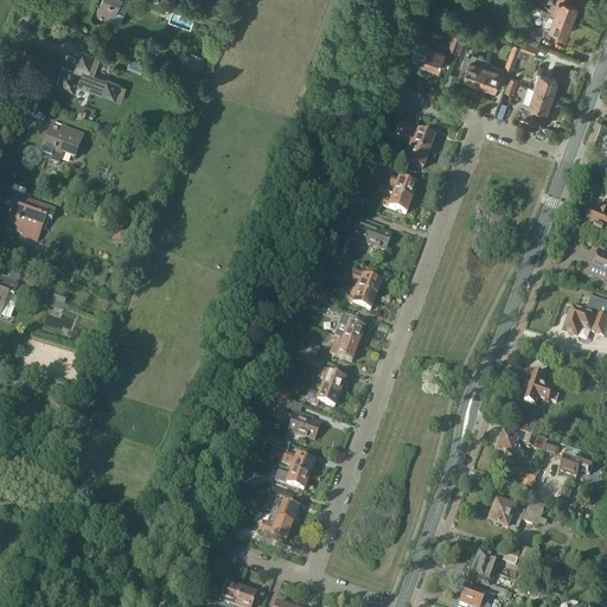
[(101,0),(97,12),(108,17),(106,21),(119,26),(123,14),(116,12),(120,0),(101,0)]
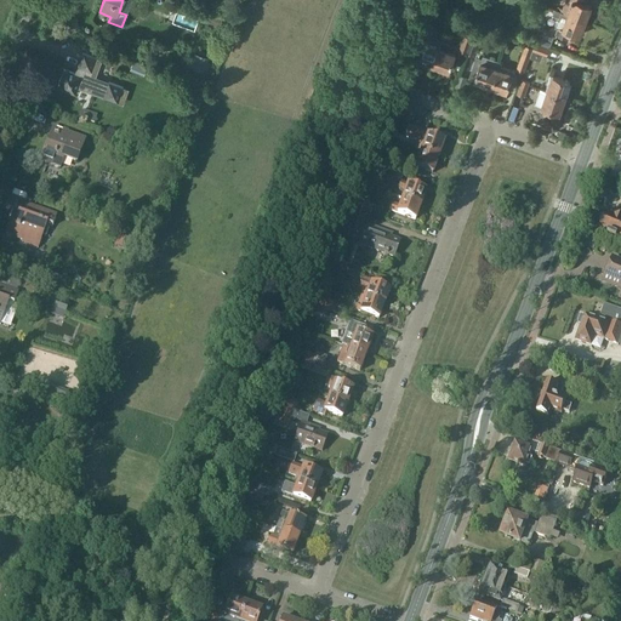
[(565,0),(562,12),(585,21),(591,6),(586,4),(586,0),(565,0)]
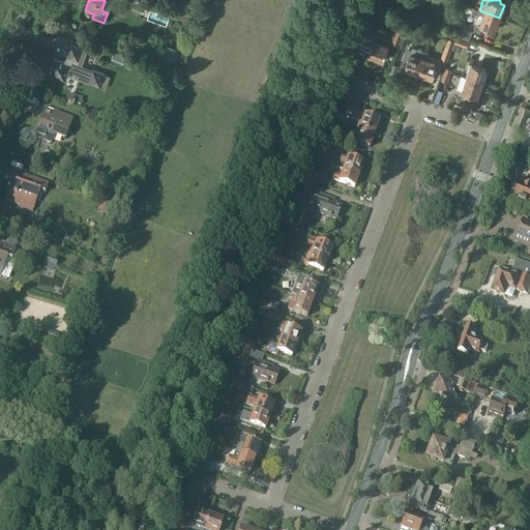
[(474,8),(473,13),(477,16),(475,23),(476,24),(474,29),(486,33),(488,27),(495,30),(499,18),(479,10),(474,8)]
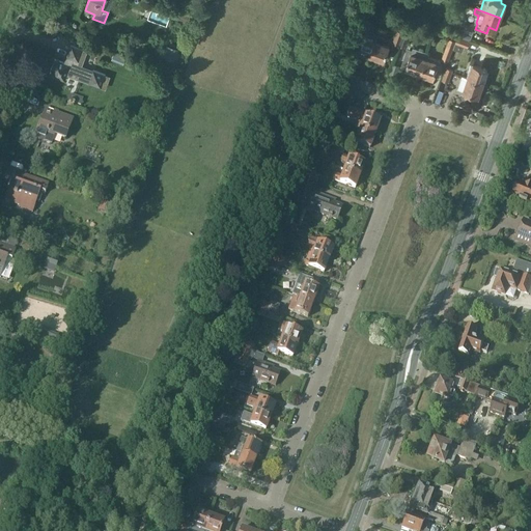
[(363,19),(362,18),(358,30),(364,32),(368,20),(367,20),(367,18),(363,17),(363,19)]
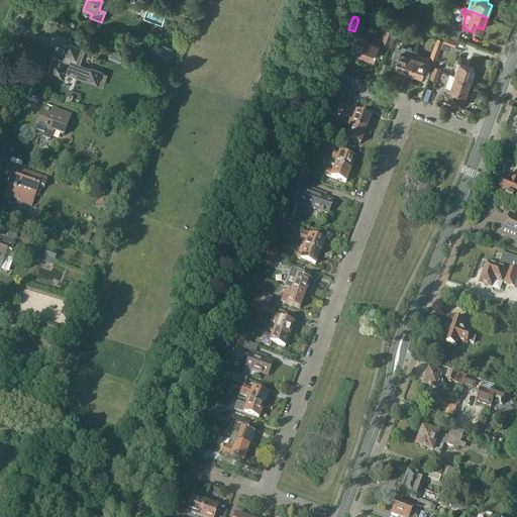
[(353,35),(348,50),(360,55),(367,39),(368,34),(369,32),(355,28),(354,31),(353,35)]
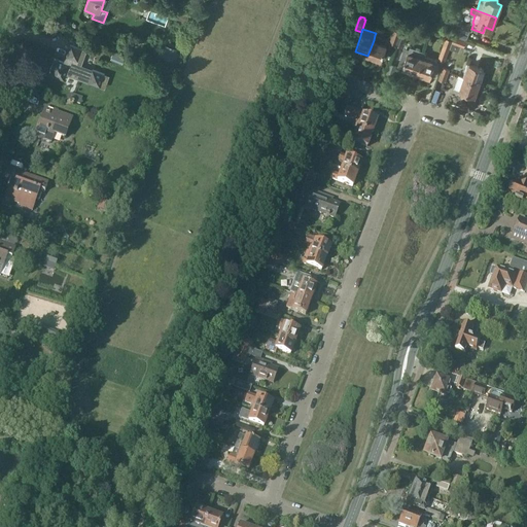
[(395,44),(399,33),(394,31),(390,42),(395,44)]
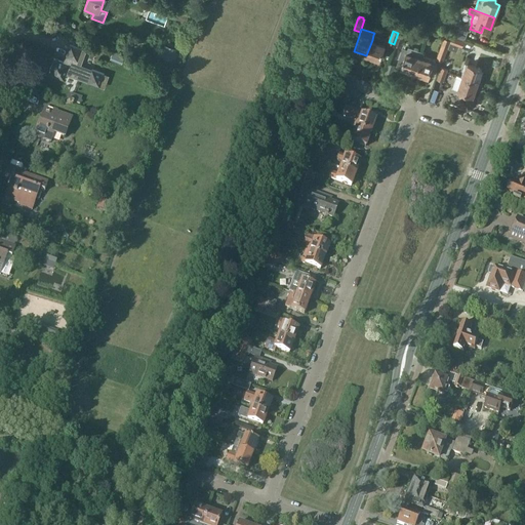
[(400,46),(404,34),(398,33),(394,44),(400,46)]
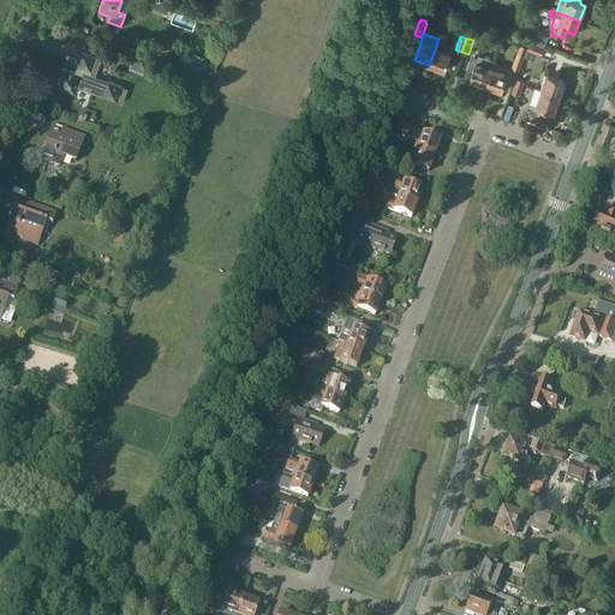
[(437,41),(436,47),(429,65),(445,70),(451,53),(442,51),(445,43),(437,41)]
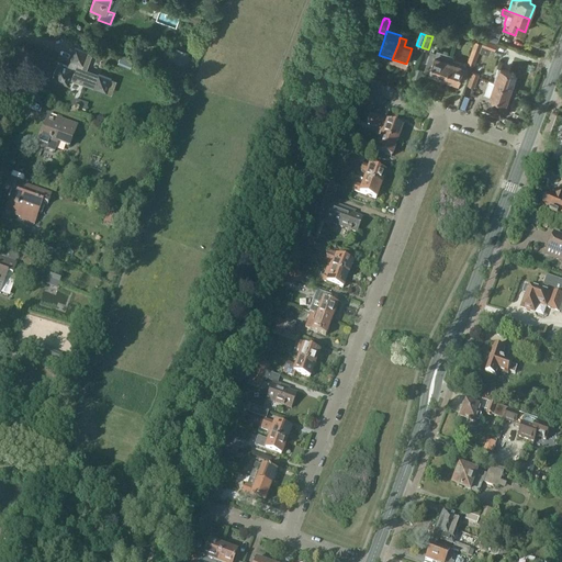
[(482,46),(494,51),(497,44),(484,40),(482,46)]
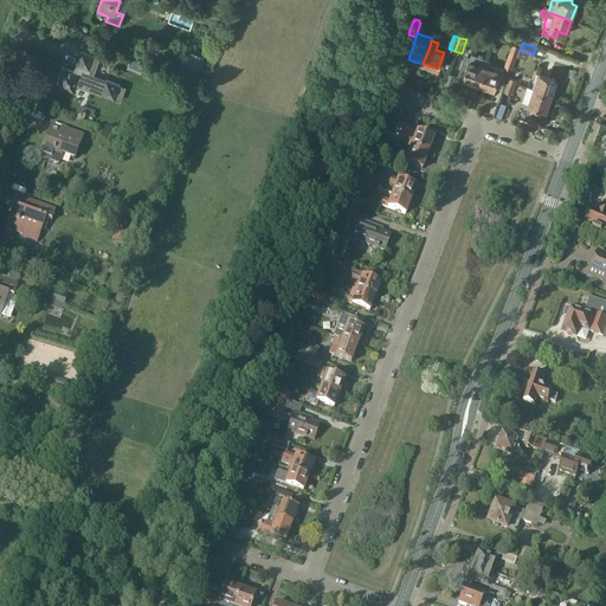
[(513,44),(509,56),(504,69),(510,71),(520,46),(513,44)]
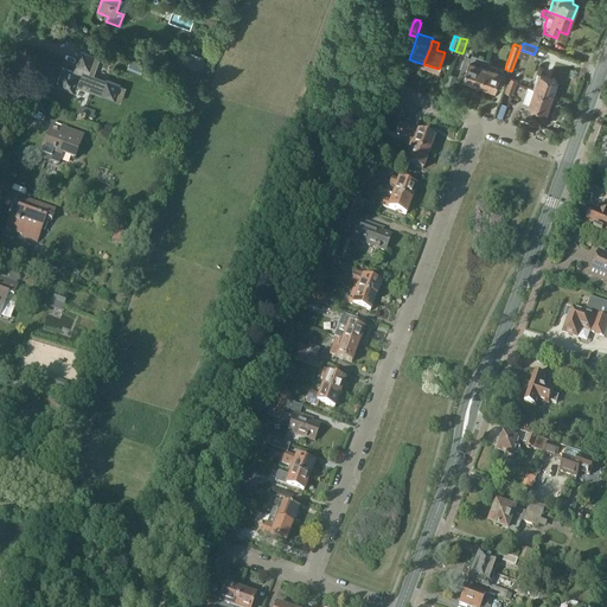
[(56,85),(74,91),(77,85),(115,100),(121,84),(88,72),(95,56),(81,51),(74,71),(63,68),(56,85)]
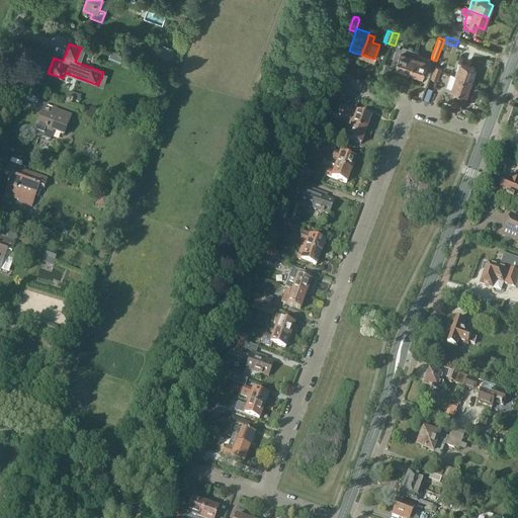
[(398,48),(392,66),(396,67),(396,68),(405,72),(406,70),(410,72),(416,55),(403,46),(402,49),(398,48)]
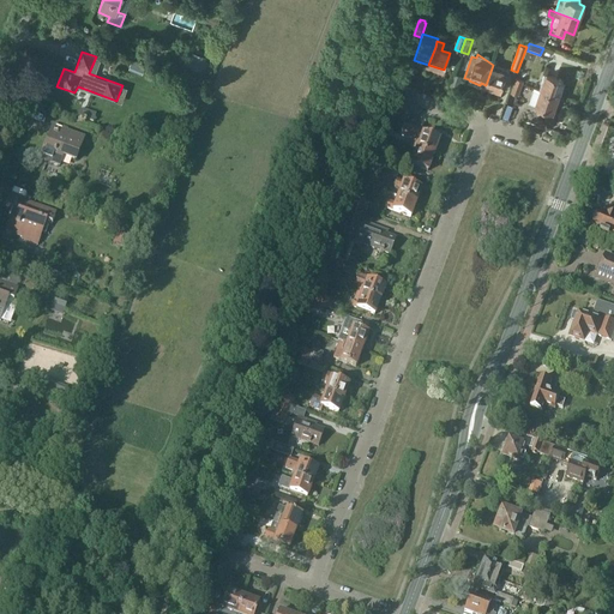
[(132,58),(128,68),(136,72),(139,61),(132,58)]
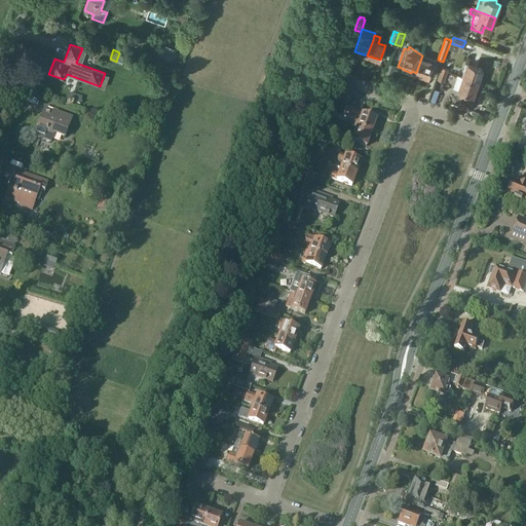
[(422,55),(416,73),(430,77),(436,63),(437,61),(434,60),(426,57),(422,55)]
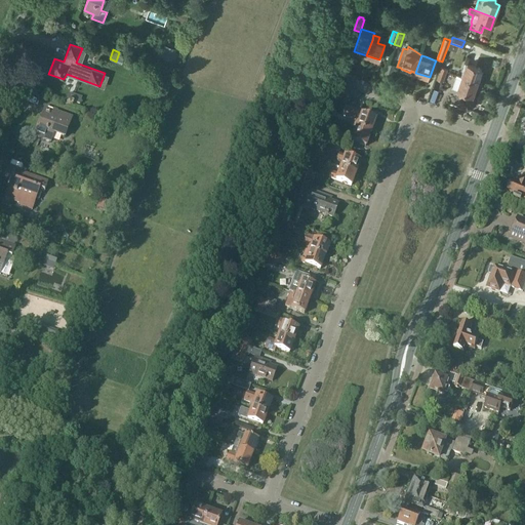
[(482,69),(466,63),(460,77),(462,77),(477,82),(482,69)]
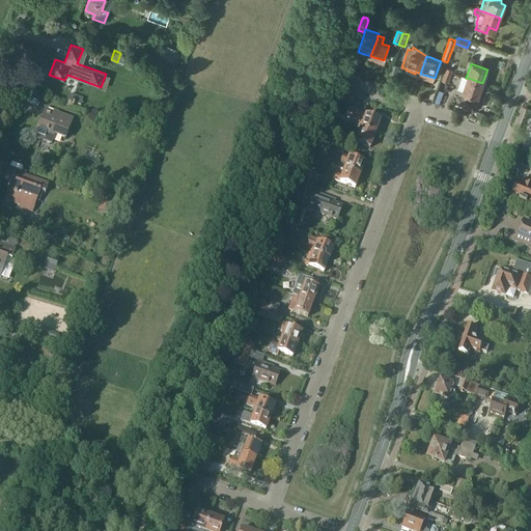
[(448,82),(452,71),(446,68),(442,80),(448,82)]
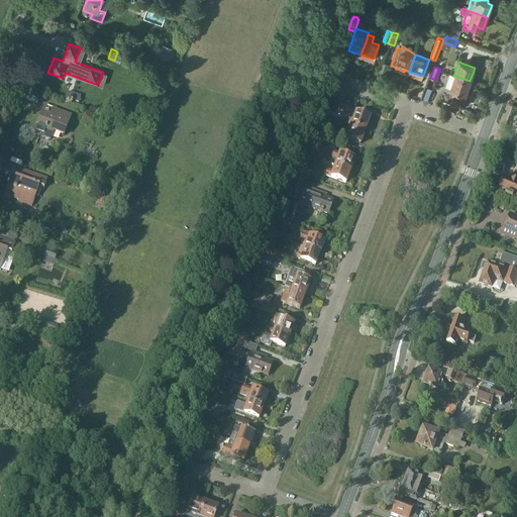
[(470,81),(455,76),(451,89),(466,94),(470,81)]
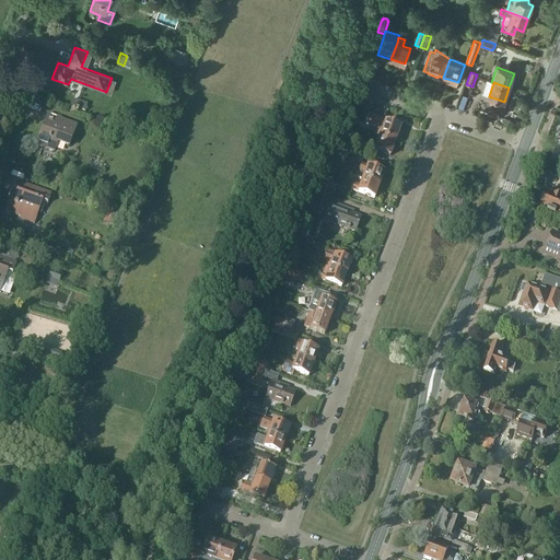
[(374,102),(353,94),(351,102),(371,109),(374,102)]
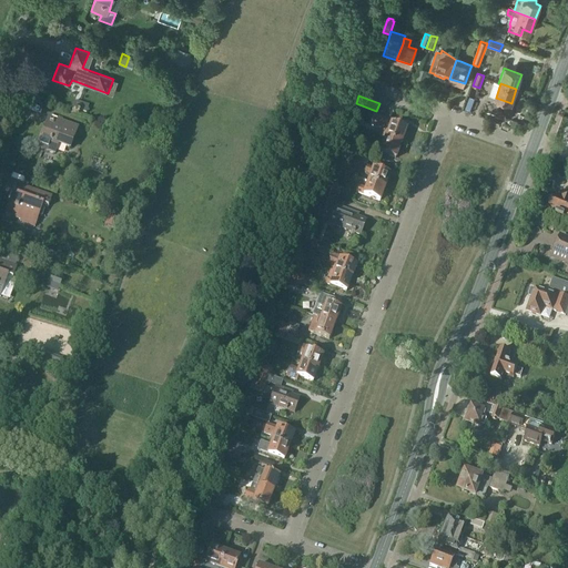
[(374,118),(372,124),(383,129),(379,135),(385,138),(401,143),(406,129),(393,124),(394,122),(376,115),(375,119),(374,118)]
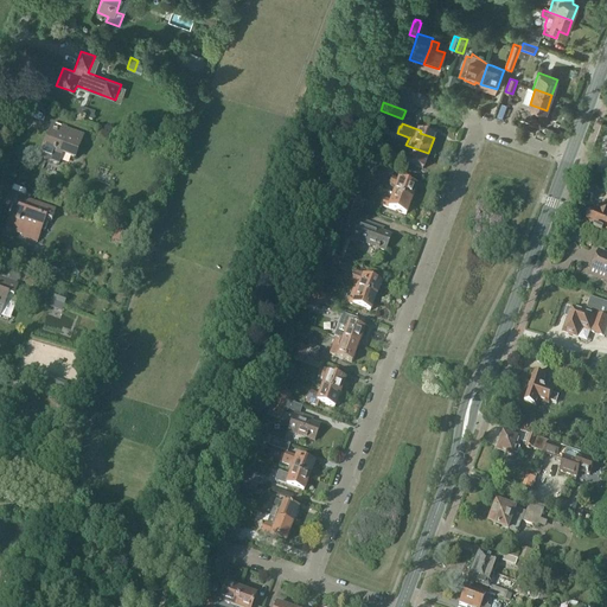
[(65,139),(50,133),(40,157),(59,164),(63,154),(75,159),(83,136),(68,131),(65,139)]
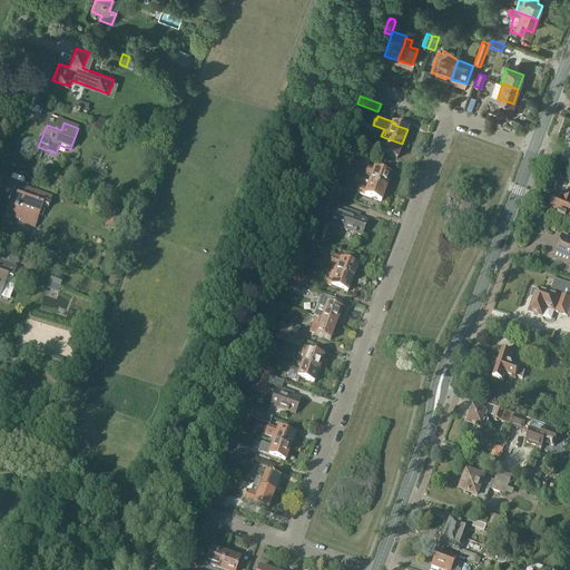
[(382,154),(396,159),(402,144),(386,138),(382,154)]
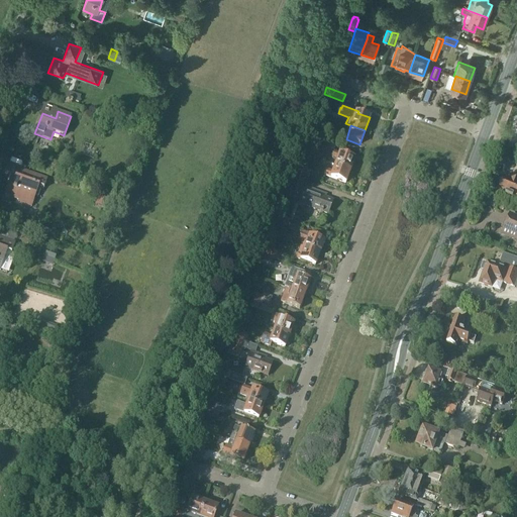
[(326,139),(339,143),(341,138),(328,133),(326,139)]
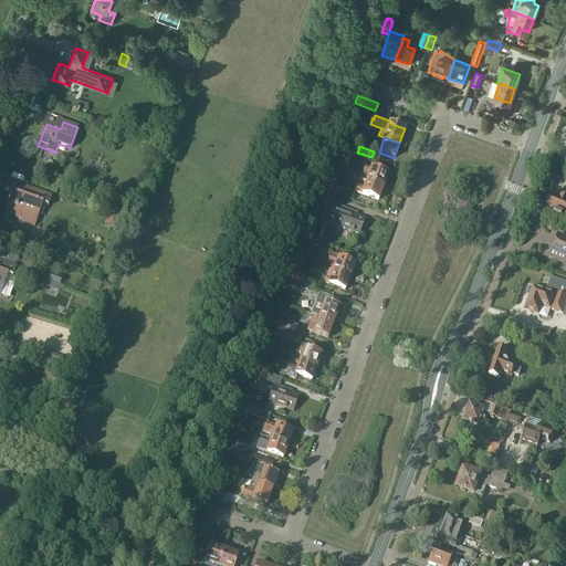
[(336,153),(348,157),(350,152),(338,147),(336,153)]
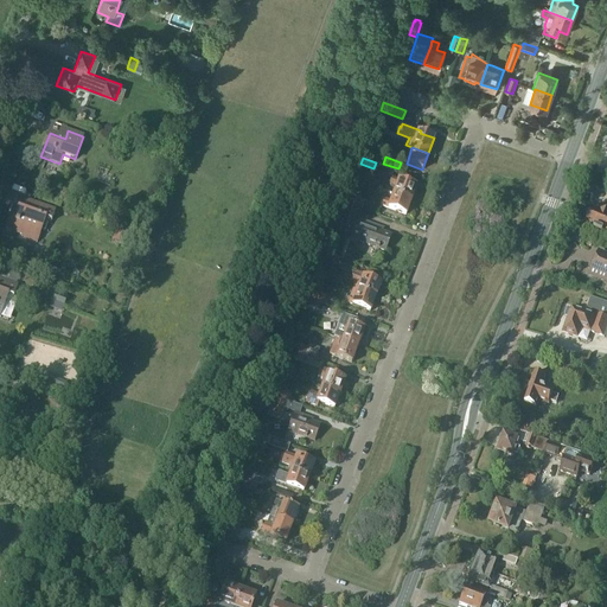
[(390,184),(396,186),(393,195),(410,200),(416,186),(393,178),(390,184)]
